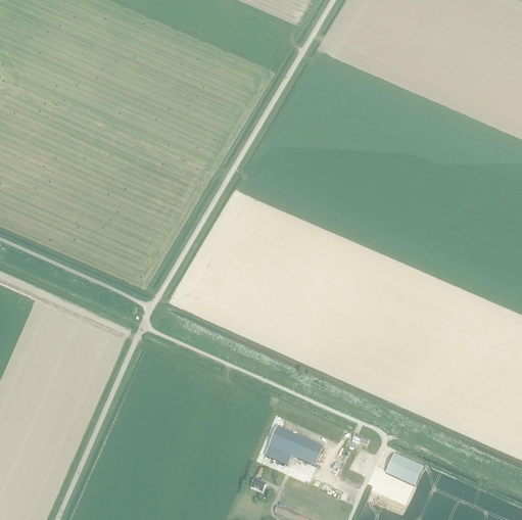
[(277,425),(269,443),(315,464),(324,445),(277,425)]
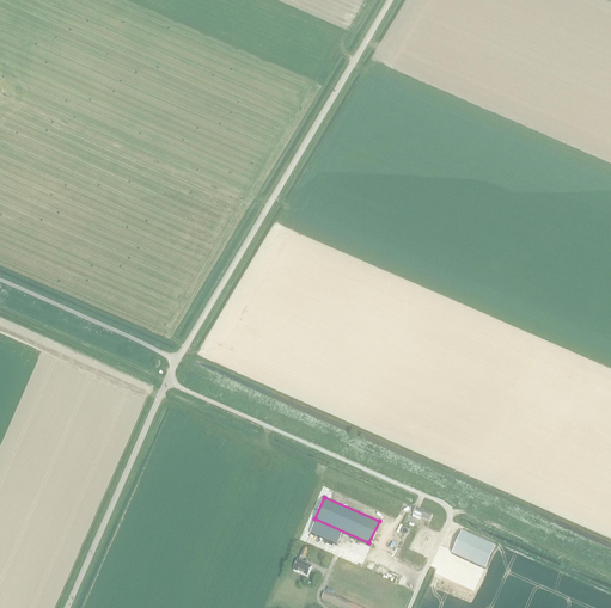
[(420,515),(423,508),(415,504),(411,513),(411,515),(419,517),(420,515)]
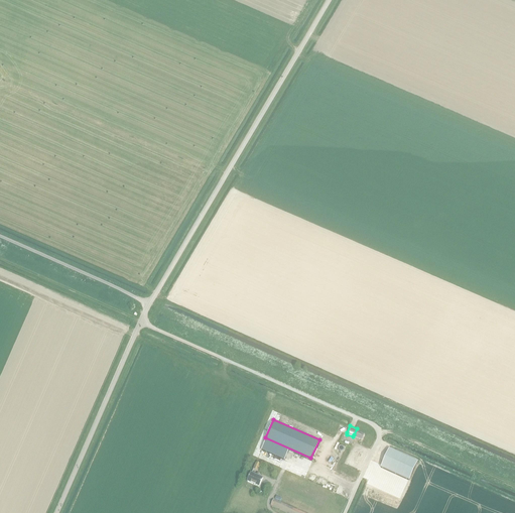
[(357,428),(354,434),(360,437),(359,438),(361,438),(364,431),(357,428)]
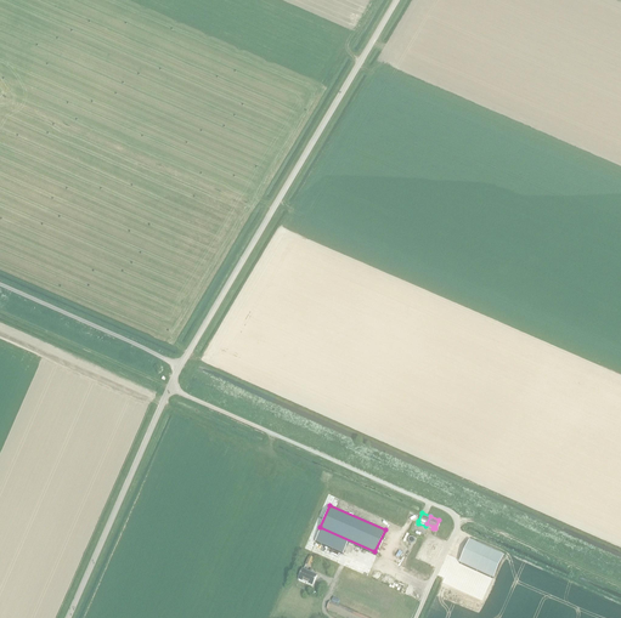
[(468,537),(458,560),(491,576),(502,553),(468,537)]
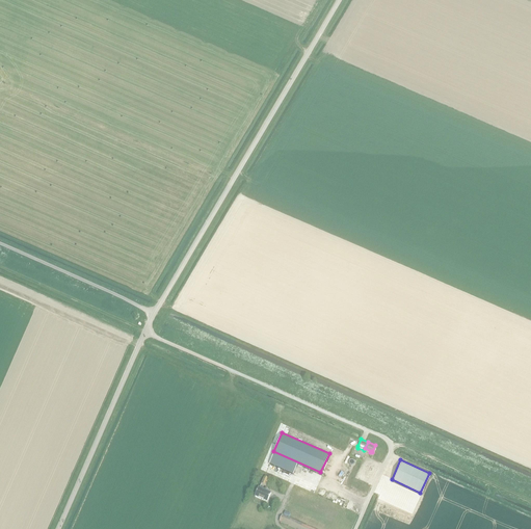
[(266,499),(270,490),(265,487),(267,484),(264,484),(263,486),(259,484),(255,494),(266,499)]
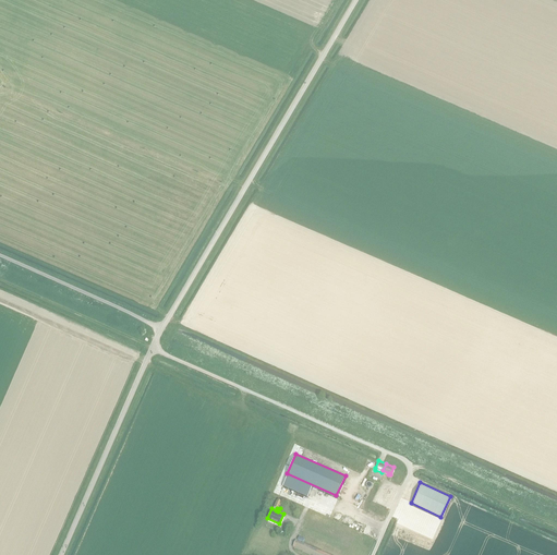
[(354,533),(356,527),(330,518),(327,526),(329,526),(334,527),(333,530),(350,537),(351,532),(354,533)]
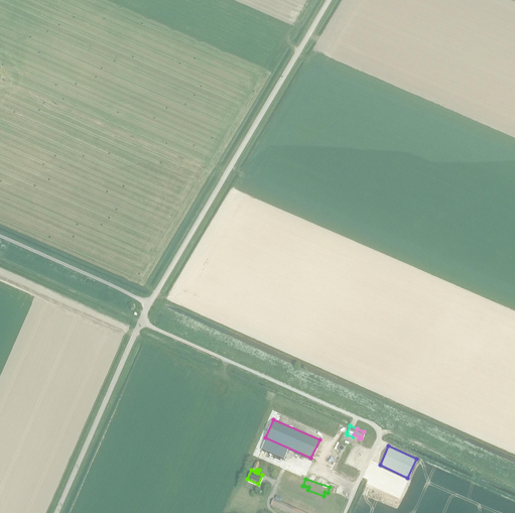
[(339,498),(346,483),(338,479),(335,485),(336,486),(332,494),(339,498)]
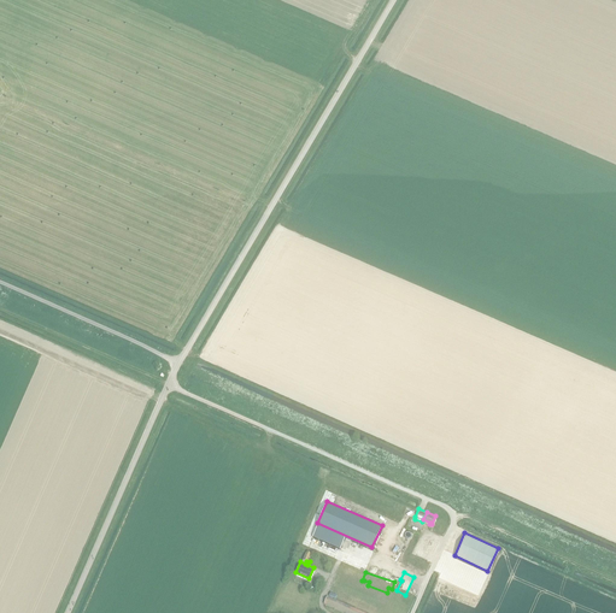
[(370,612),(327,594),(323,601),(350,612),(370,612)]
